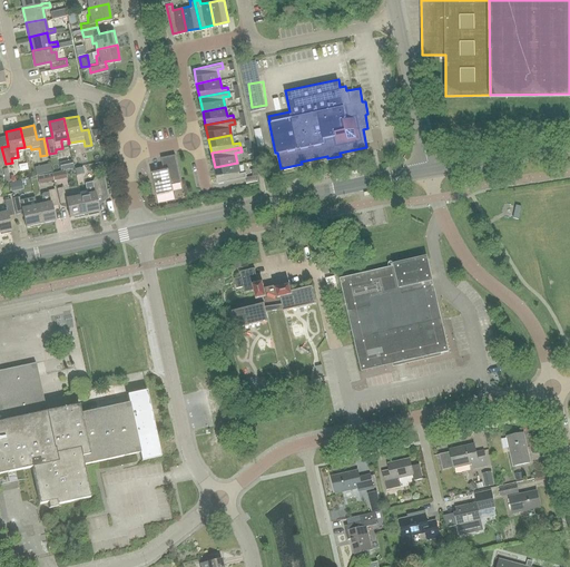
[(151,170),(156,193),(173,189),(172,183),(180,181),(175,153),(160,156),(164,168),(151,170)]
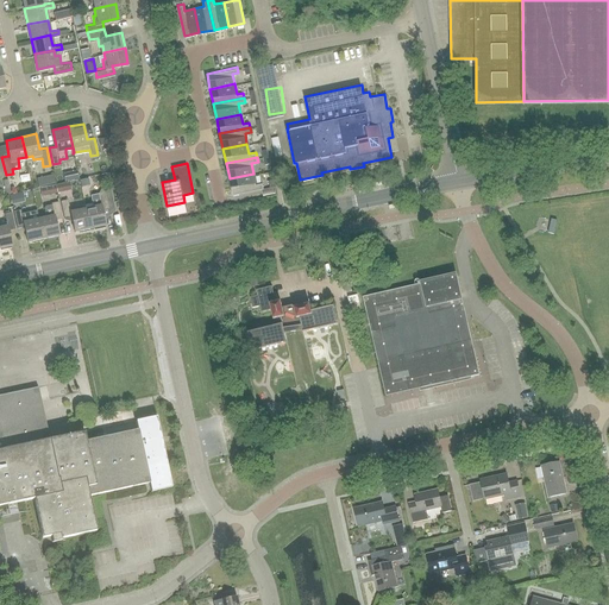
[(232,194),(263,187),(262,182),(256,183),(253,174),(230,178),(232,194)]
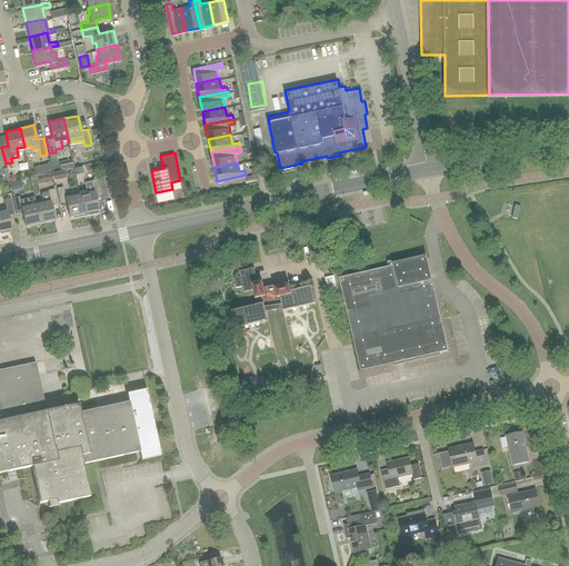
[(40,169),(40,178),(68,177),(68,168),(40,169)]
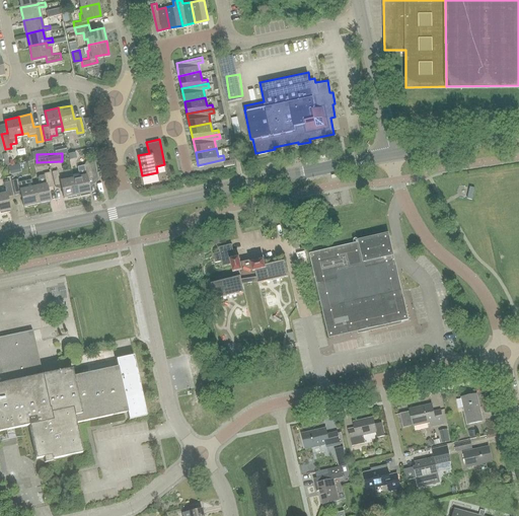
[(93,160),(83,162),(83,163),(76,164),(79,174),(73,176),(77,194),(89,191),(86,177),(97,175),(93,160)]
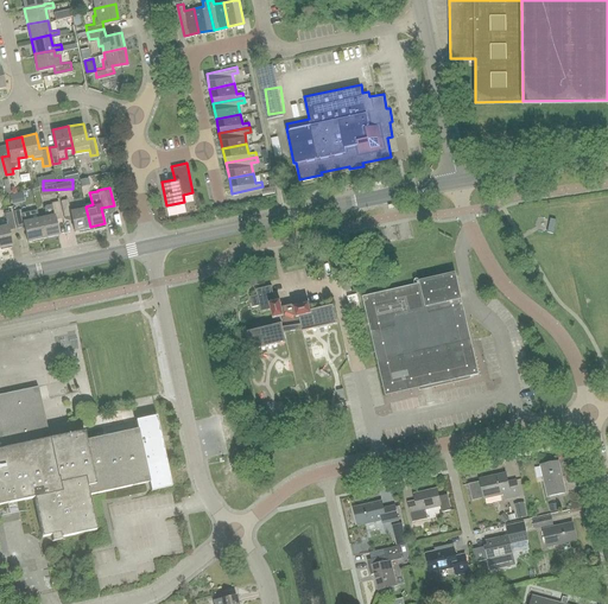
[(75,230),(90,227),(86,207),(77,208),(77,204),(69,205),(68,197),(61,198),(64,216),(71,215),(75,230)]
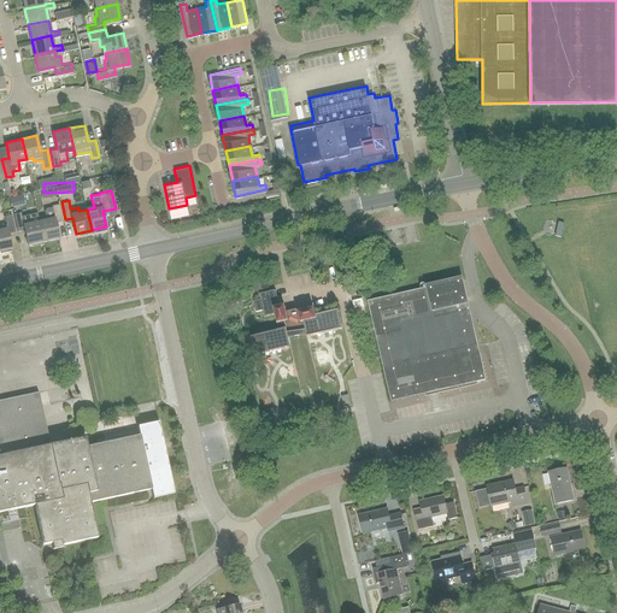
[(39,219),(43,240),(59,237),(56,222),(63,219),(59,202),(52,204),(52,205),(45,207),(43,208),(46,218),(39,219)]
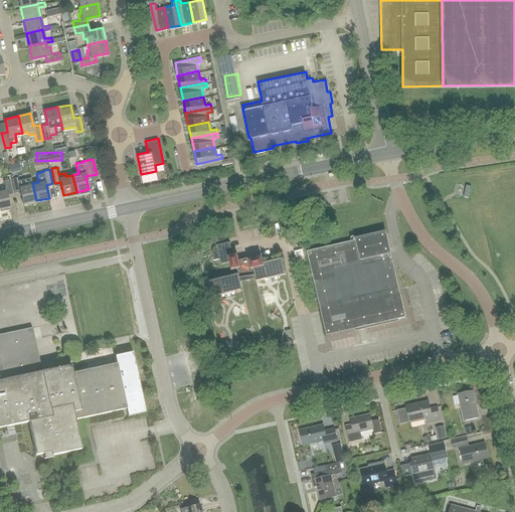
[(23,203),(36,200),(32,183),(31,176),(17,179),(17,176),(11,177),(14,192),(20,190),(23,203)]
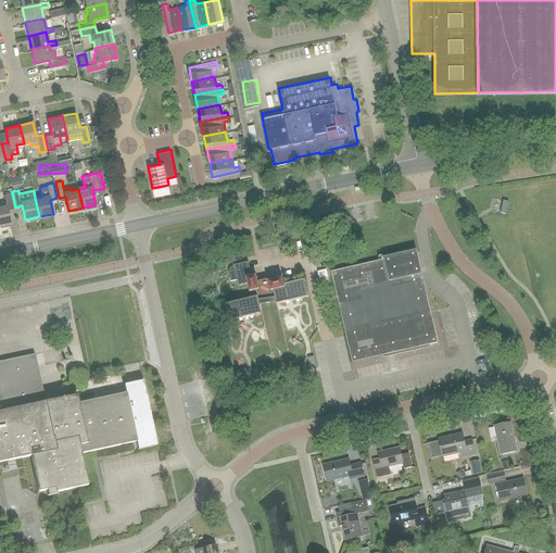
[(0,225),(10,223),(7,209),(13,208),(10,191),(3,193),(5,201),(0,201),(0,225)]
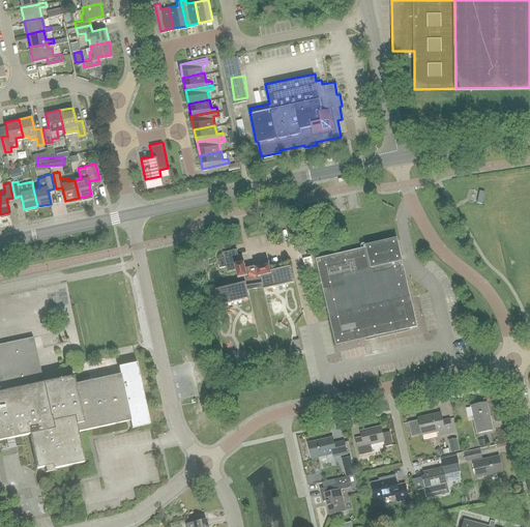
[(410,293),(402,258),(398,238),(365,245),(365,242),(365,241),(364,241),(363,241),(362,241),(361,241),(361,242),(361,246),(316,257),(335,343),(363,337),(417,324),(410,293)]
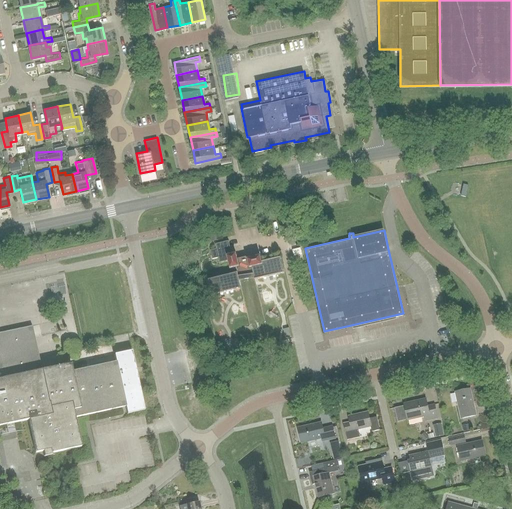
[(215,242),(216,247),(211,248),(213,256),(218,255),(219,260),(227,258),(229,267),(236,265),(239,264),(237,259),(236,251),(231,252),(228,239),(215,242)]
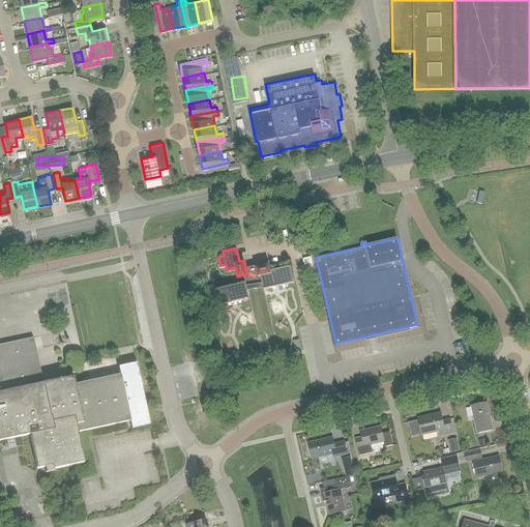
[(305,268),(314,266),(311,255),(302,257),(305,268)]
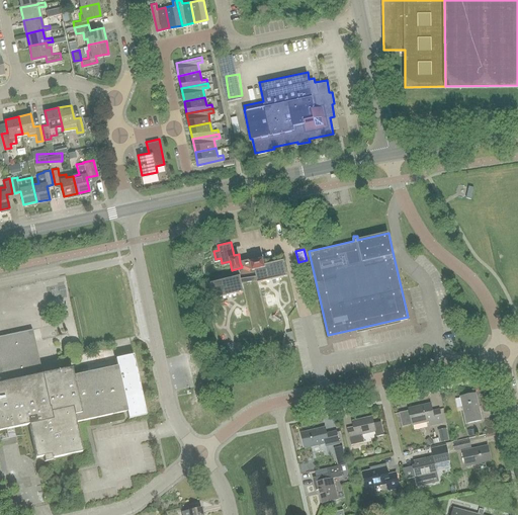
[(263,257),(240,262),(242,267),(239,268),(240,274),(210,280),(213,296),(243,289),(252,328),(268,324),(258,281),(287,274),(283,258),(264,263),(263,257)]
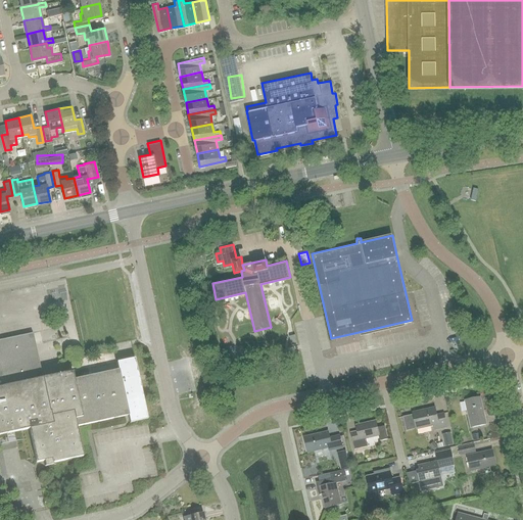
[(129,420),(147,416),(134,356),(116,359),(117,367),(74,377),(72,370),(42,376),(33,331),(0,337),(0,433),(10,431),(14,430),(29,427),(36,460),(36,461),(44,459),(45,464),(53,463),(52,461),(83,455),(76,424),(82,423),(128,413),(129,420)]
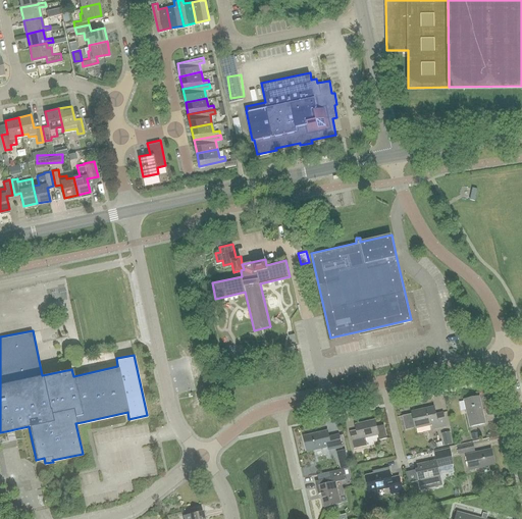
[(220,347),(222,358),(230,356),(227,345),(220,347)]
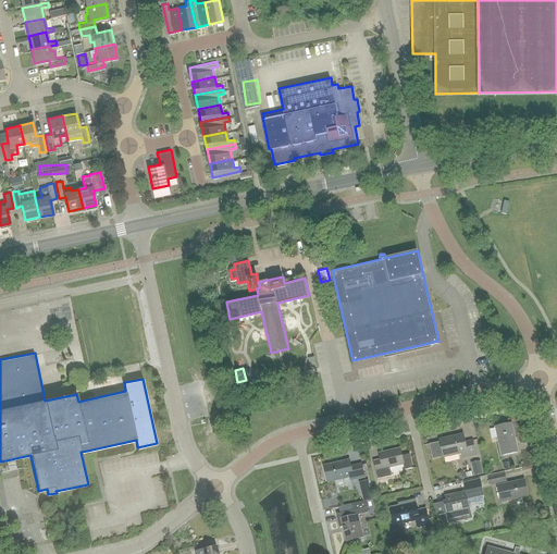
[(500,453),(518,448),(511,420),(494,423),(500,453)]
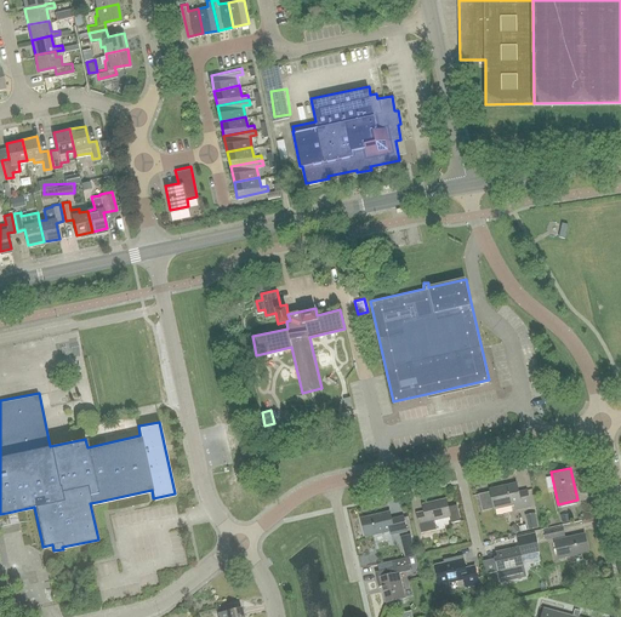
[(490,489),(478,491),(482,506),(494,503),(494,507),(514,502),(516,507),(530,503),(527,487),(518,490),(517,480),(490,486),(490,489)]
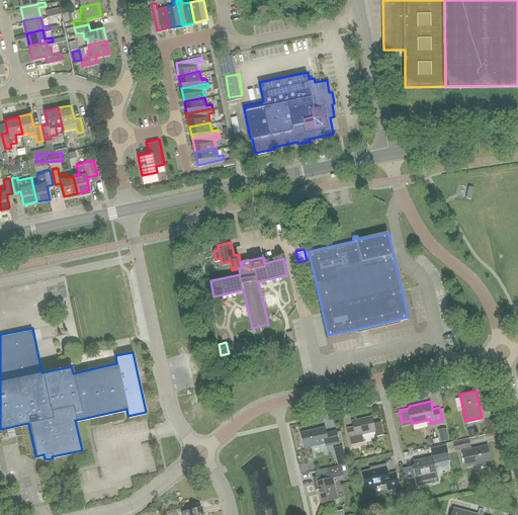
[(380,420),(373,421),(372,414),(352,418),(353,424),(347,426),(351,441),(363,439),(362,432),(375,429),(376,434),(383,432),(380,420)]
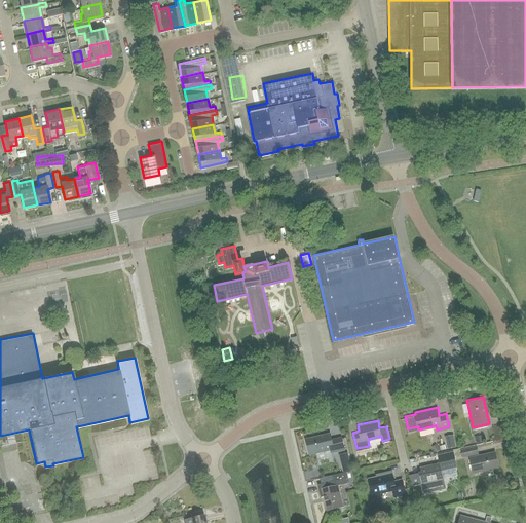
[(331,438),(329,432),(305,437),(308,452),(330,447),(331,450),(344,448),(341,436),(331,438)]
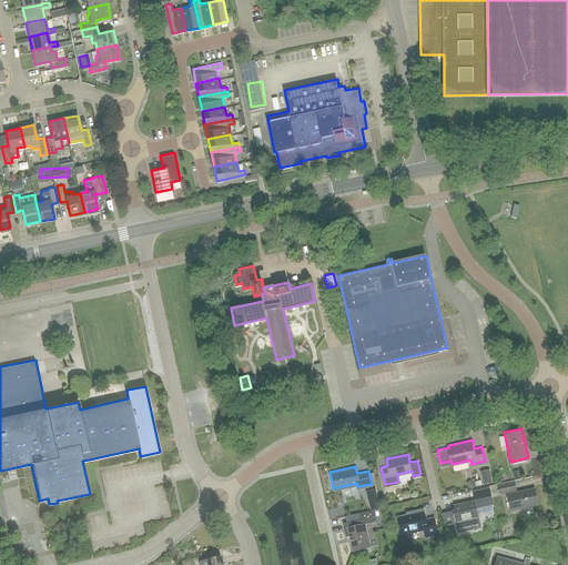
[(484,483),(493,481),(490,467),(480,470),(484,483)]
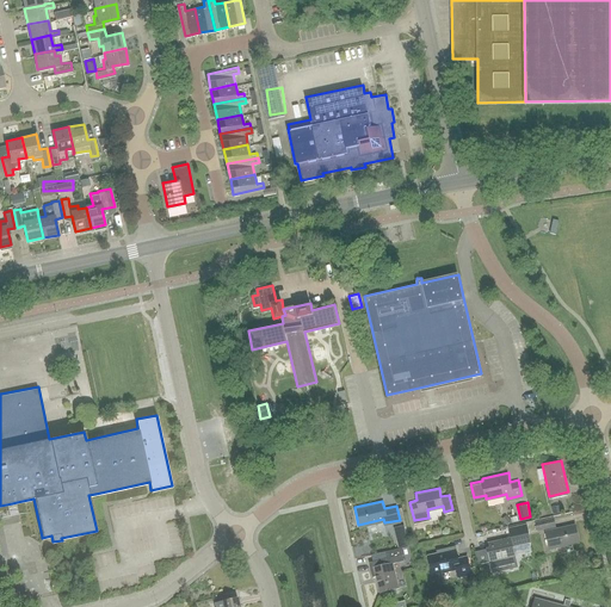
[(537,528),(556,525),(554,515),(536,519),(537,528)]
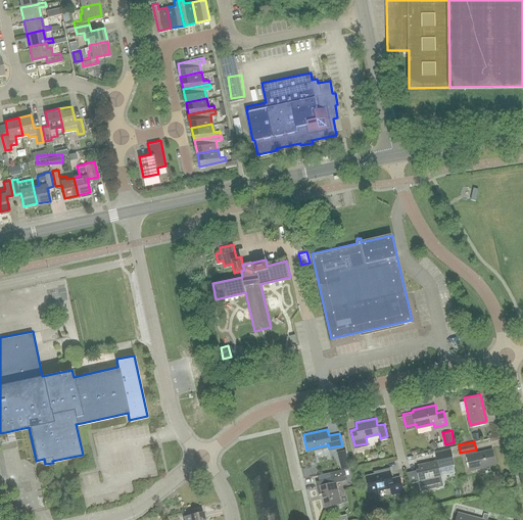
[(419,468),(417,469),(419,479),(420,479),(422,486),(442,481),(440,474),(441,474),(439,466),(455,462),(450,446),(435,451),(436,459),(418,463),(419,468)]
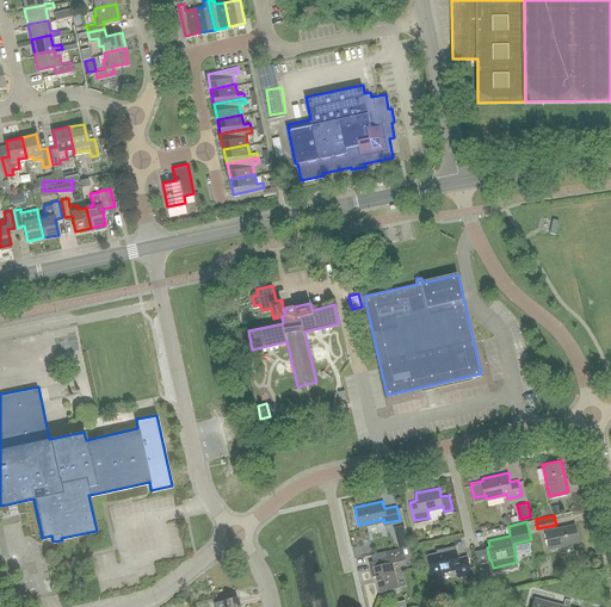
[(549,547),(579,540),(575,522),(544,530),(549,547)]
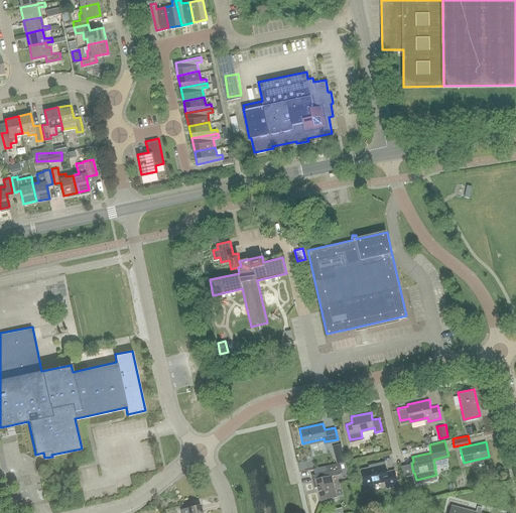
[(438,460),(440,468),(452,466),(449,457),(438,460)]
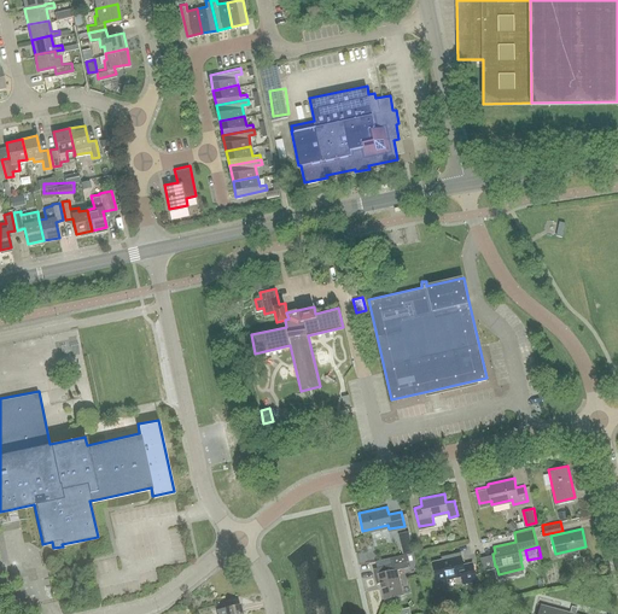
[(442,557),(432,560),(437,579),(461,573),(462,582),(476,578),(472,561),(462,563),(460,550),(439,554),(439,555),(442,555),(442,557)]
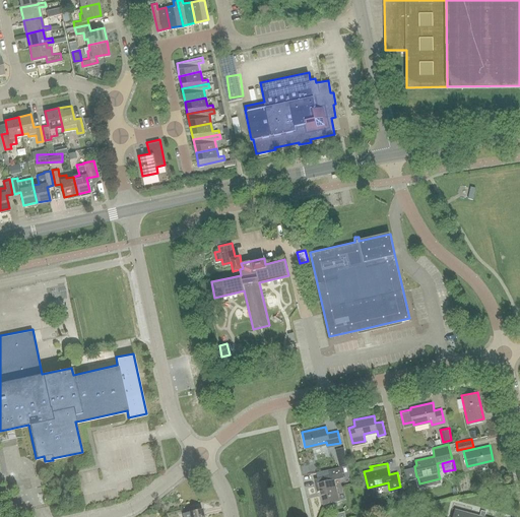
[(329,474),(314,477),(317,490),(319,490),(322,503),(330,501),(330,503),(337,502),(336,500),(339,499),(334,477),(345,475),(344,471),(343,464),(328,468),(329,474)]
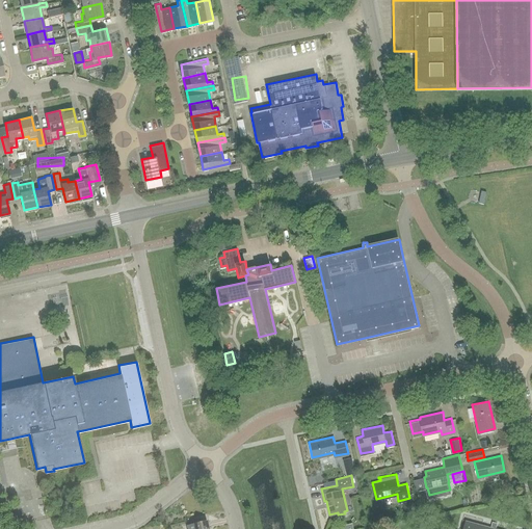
[(208,528),(206,519),(186,523),(187,528),(208,528)]
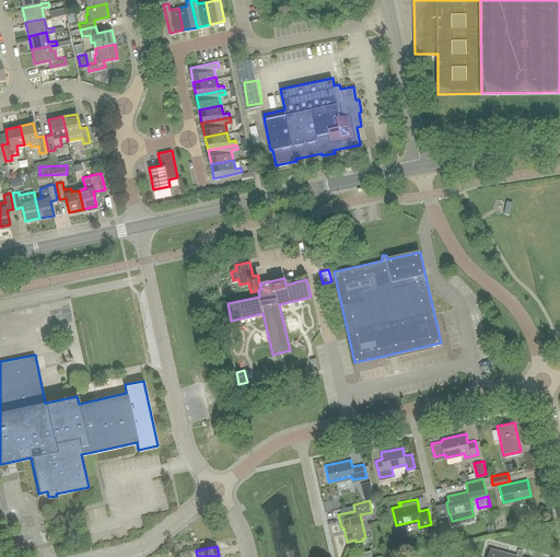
[(490,547),(488,556),(504,556),(506,552),(490,547)]
